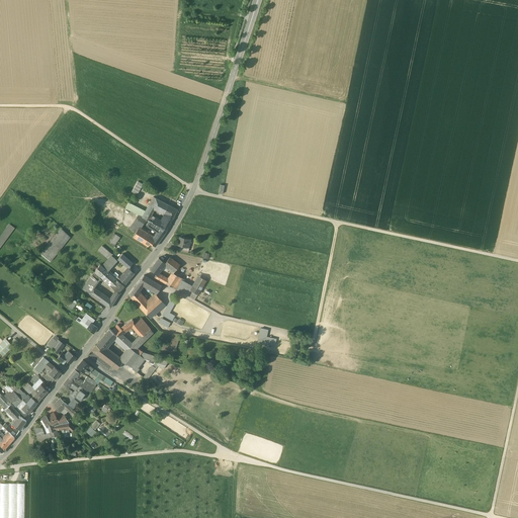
[(136,181),(132,192),(138,195),(142,183),(136,181)]
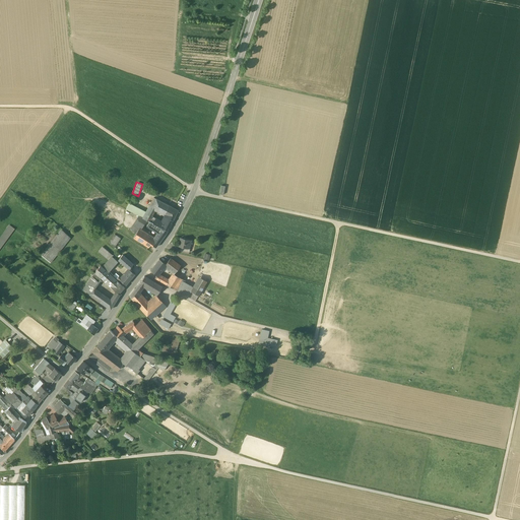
[(178,210),(154,197),(149,206),(147,209),(153,212),(155,209),(164,214),(165,215),(165,216),(173,220),(178,210)]
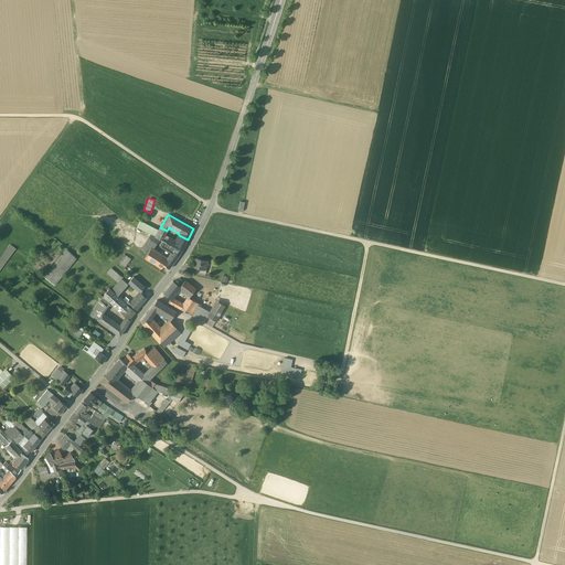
[(151,226),(140,221),(137,227),(148,233),(151,226)]
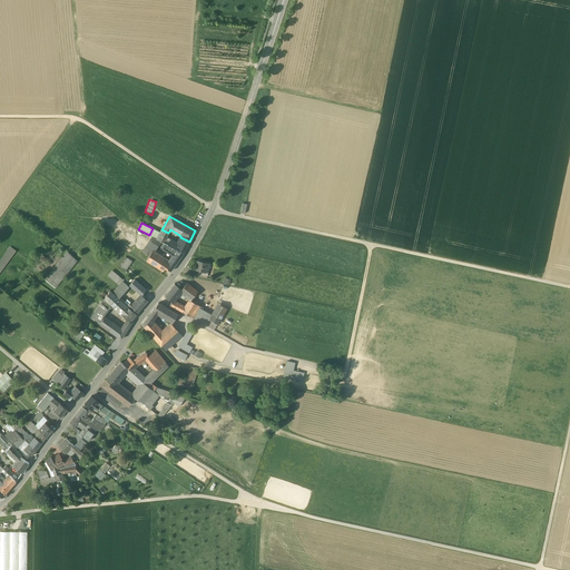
[(160,233),(153,228),(149,235),(153,237),(156,239),(160,233)]
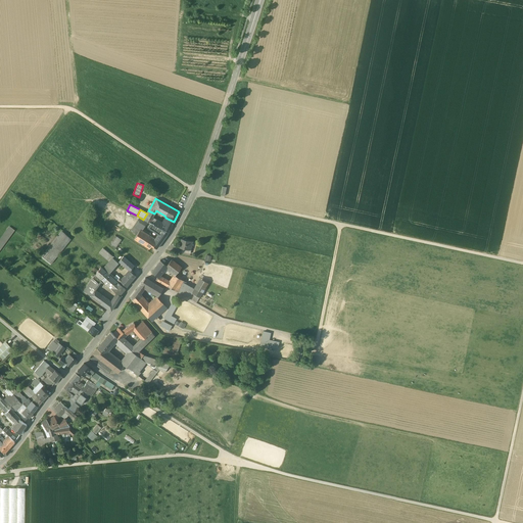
[(152,217),(147,214),(143,220),(148,222),(149,223),(152,218),(152,217)]
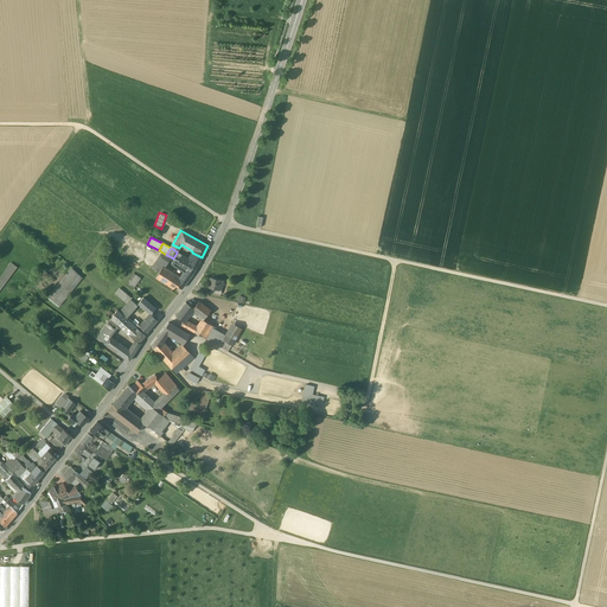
[(166,255),(163,253),(152,268),(159,273),(163,267),(165,268),(172,257),(166,255)]
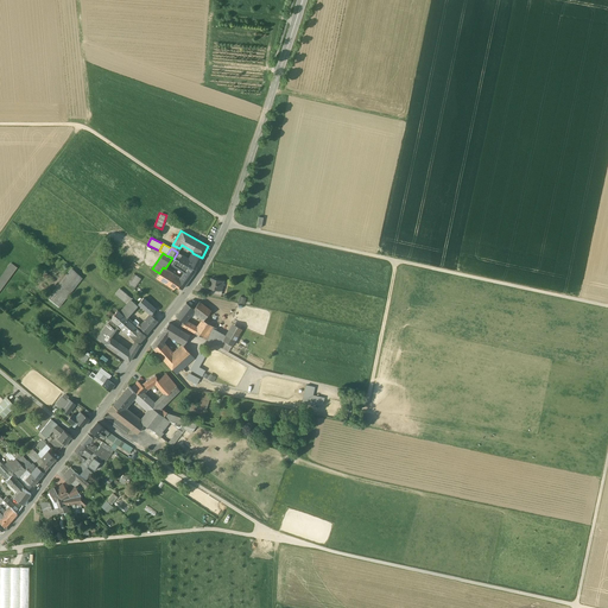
[(202,258),(192,253),(189,259),(177,253),(175,259),(181,263),(188,266),(196,270),(202,258)]
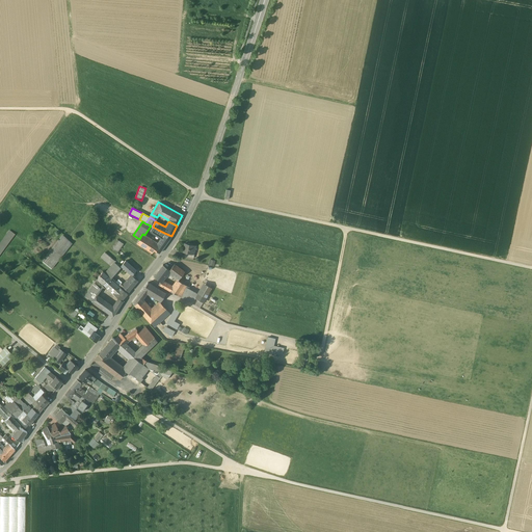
[(9,231),(0,243),(0,254),(15,235),(9,231)]
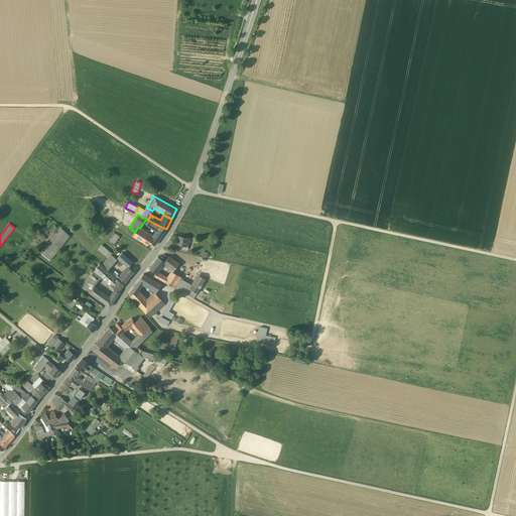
[(166,229),(159,226),(157,229),(156,232),(161,237),(164,233),(166,229)]
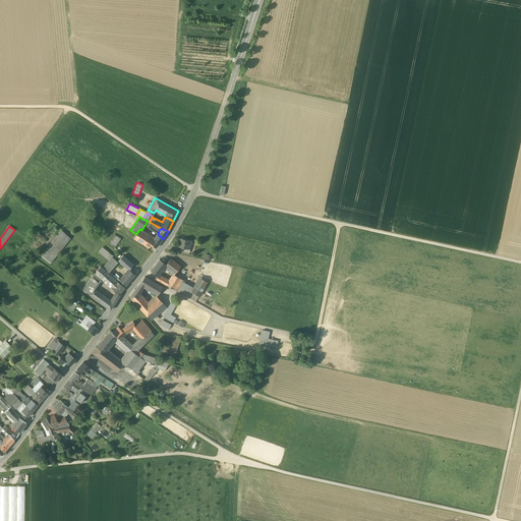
[(141,230),(139,229),(136,234),(133,238),(149,247),(151,244),(156,247),(160,242),(155,238),(155,237),(154,238),(153,238),(141,230)]
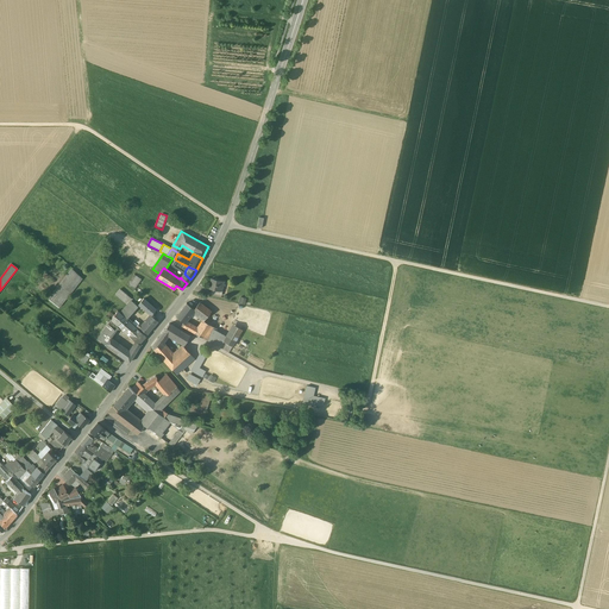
[(82,278),(71,269),(49,297),(60,307),(82,278)]
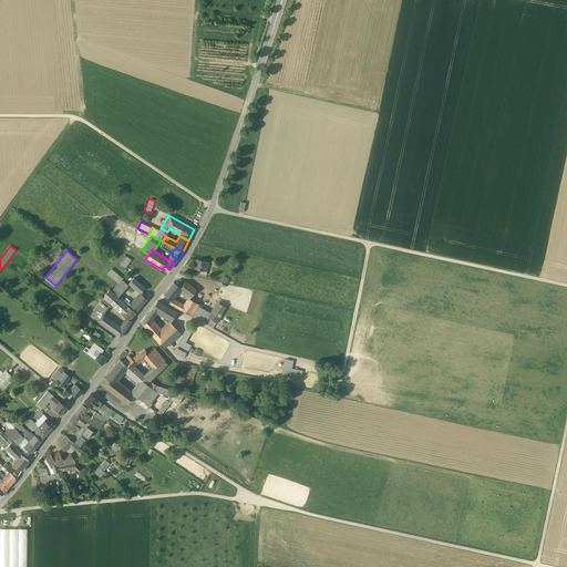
[(125,256),(117,267),(124,271),(132,260),(125,256)]
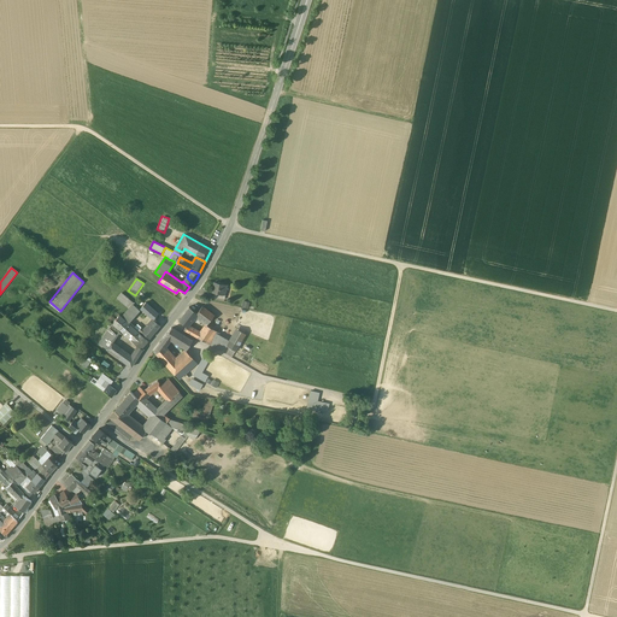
[(227,285),(215,282),(212,293),(215,293),(224,295),(224,294),(227,285)]
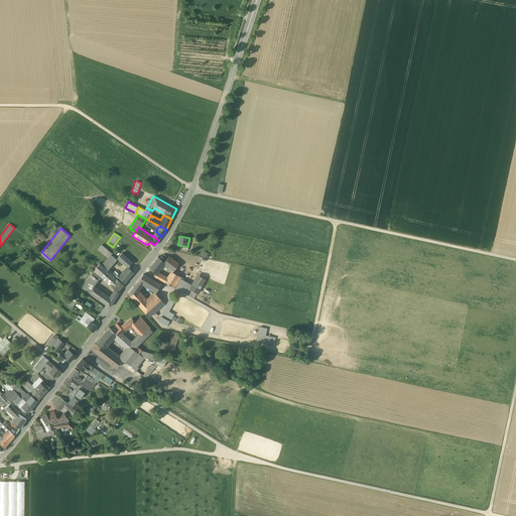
[(108,250),(102,245),(98,250),(104,255),(108,250)]
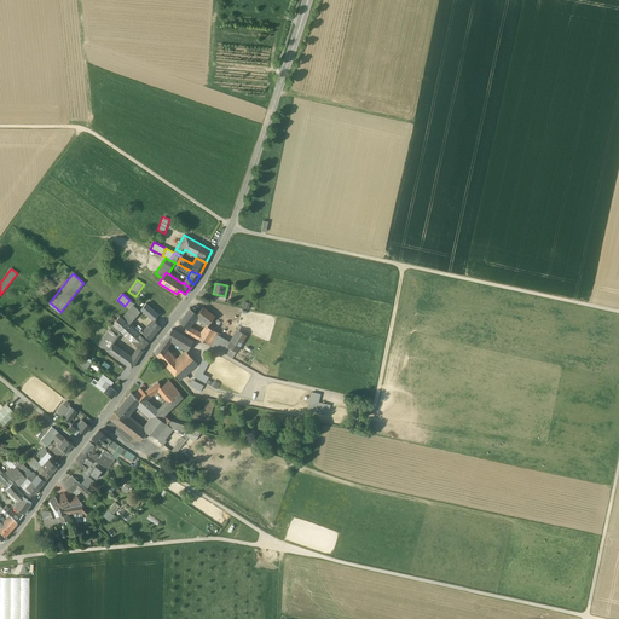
[(158,314),(146,304),(140,310),(154,320),(158,314)]
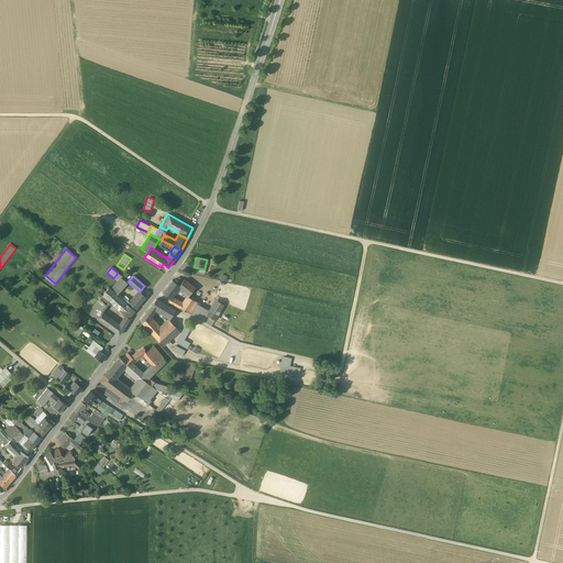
[(128,283),(121,277),(118,282),(111,289),(118,295),(121,290),(128,283)]
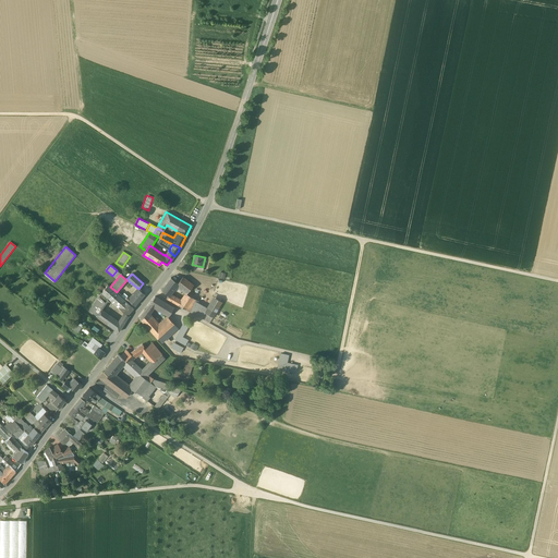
[(193,286),(183,277),(178,283),(179,283),(177,286),(180,288),(187,293),(193,286)]
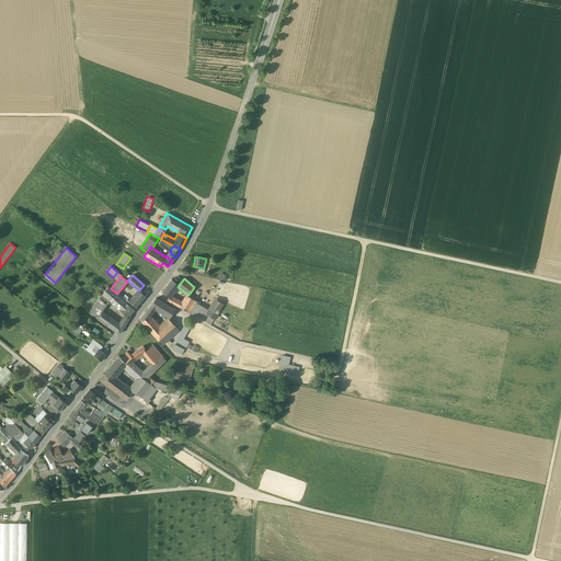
[(179,285),(172,279),(165,287),(173,294),(175,290),(178,287),(180,285),(179,285)]
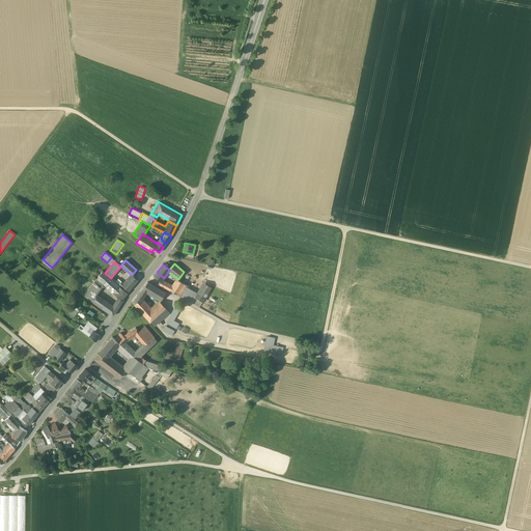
[(118,285),(103,271),(85,296),(91,300),(113,315),(120,304),(117,301),(113,306),(103,299),(109,289),(112,292),(118,285)]
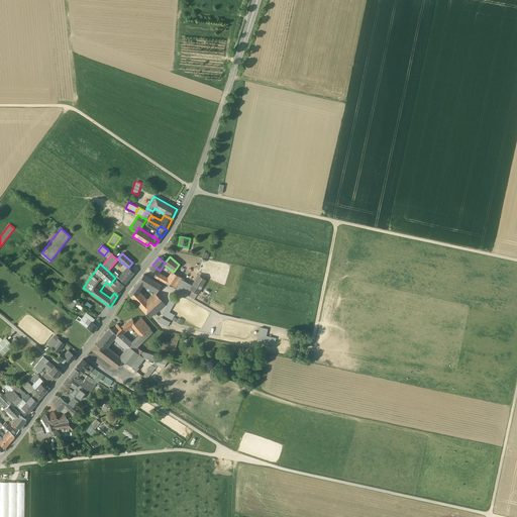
[(160,271),(152,265),(149,269),(157,274),(157,273),(160,271)]
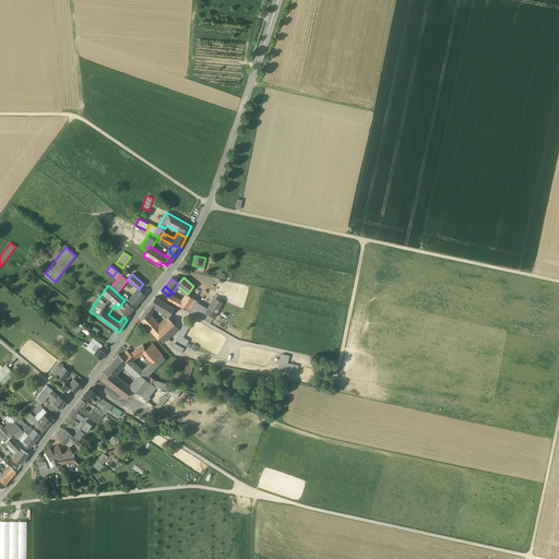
[(128,296),(120,288),(117,293),(129,302),(129,301),(130,299),(128,297),(128,296)]
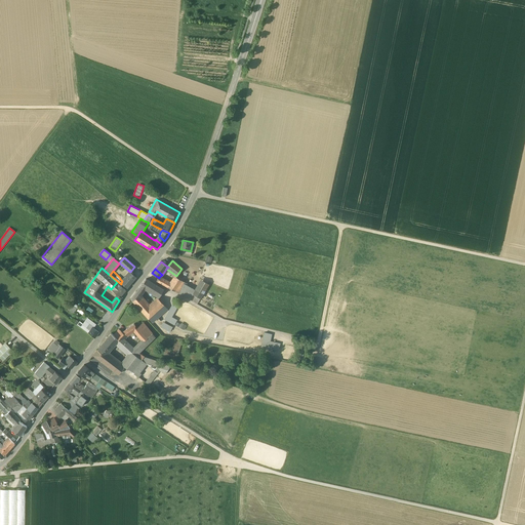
[(136,277),(130,272),(127,276),(133,280),(136,277)]
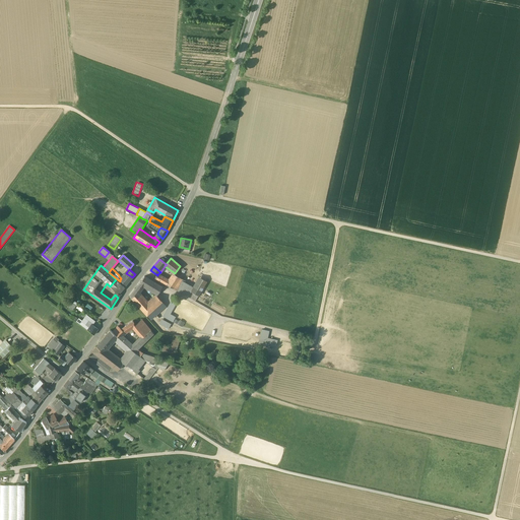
[(121,278),(120,280),(126,285),(132,277),(126,273),(121,278)]
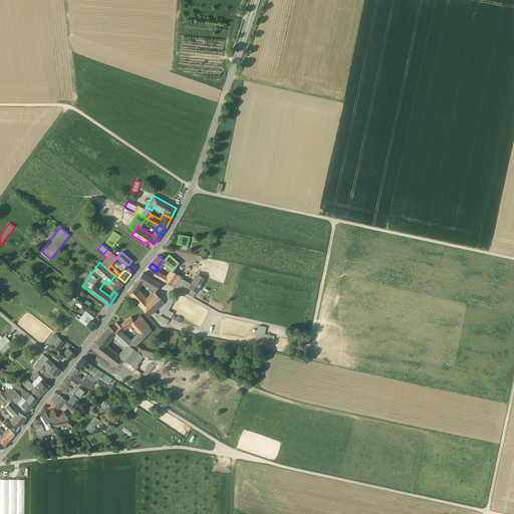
[(167,278),(156,271),(156,272),(154,275),(165,281),(167,278)]
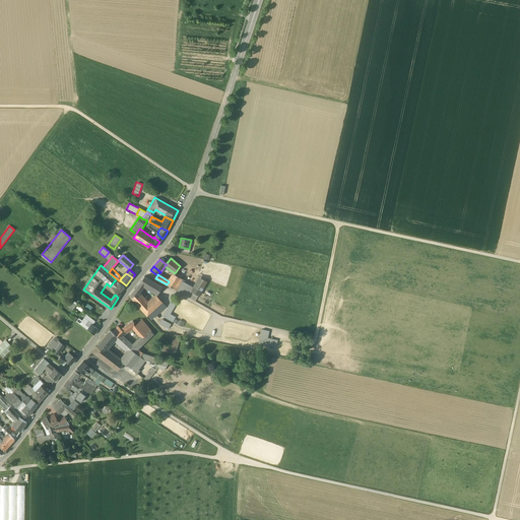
[(169,281),(167,284),(174,288),(180,279),(181,278),(174,274),(169,281)]
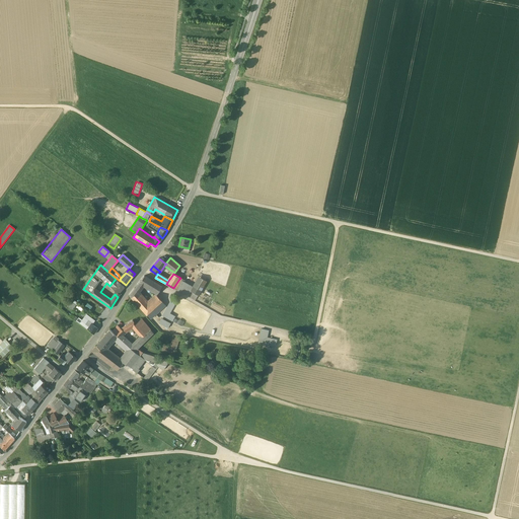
[(154,282),(144,276),(137,285),(141,288),(143,285),(150,289),(154,282)]
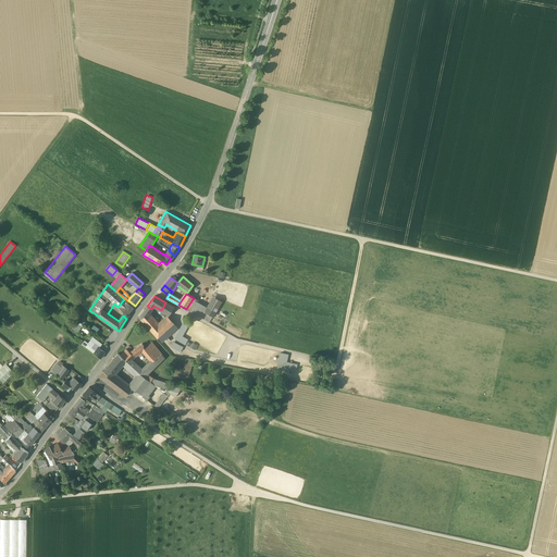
[(207,308),(205,312),(212,317),(222,301),(213,297),(207,308)]
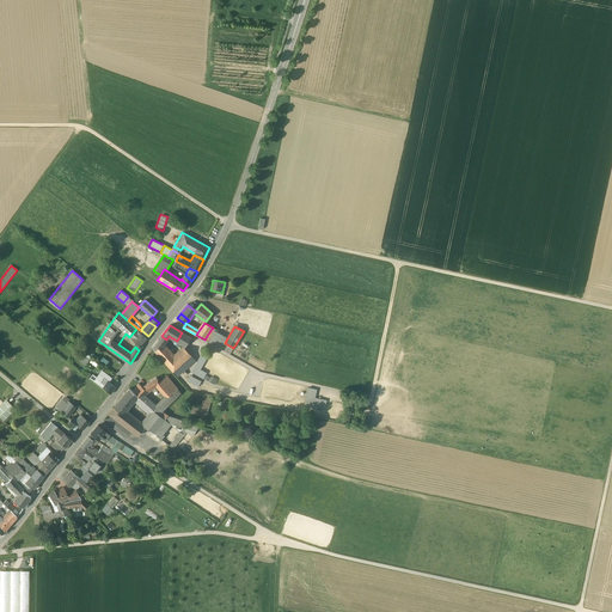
[(147,338),(136,329),(129,337),(136,343),(140,346),(147,338)]
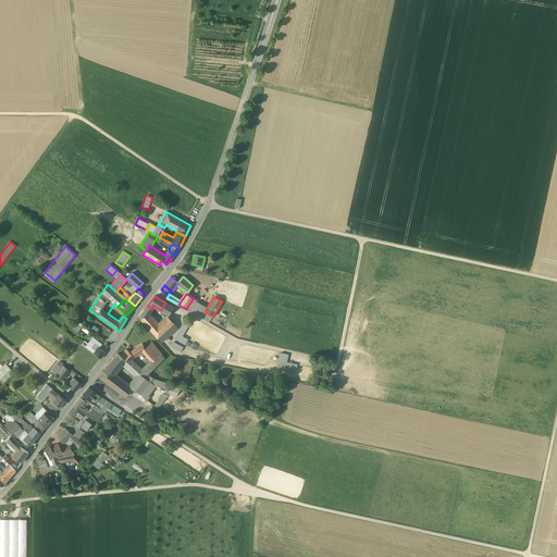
[(207,308),(193,299),(186,309),(201,318),(205,312),(207,308)]
